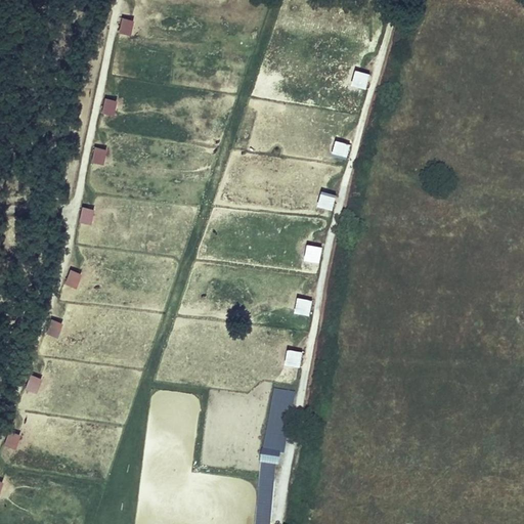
[(120,34),(133,36),(134,18),(121,17),(120,34)]
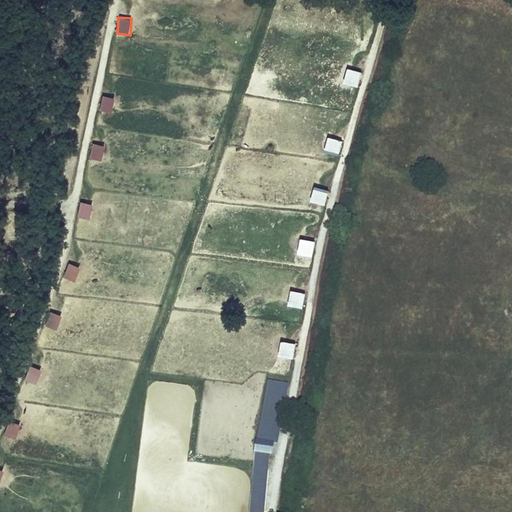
[(347,68),(344,84),(359,86),(361,71),(347,68)]
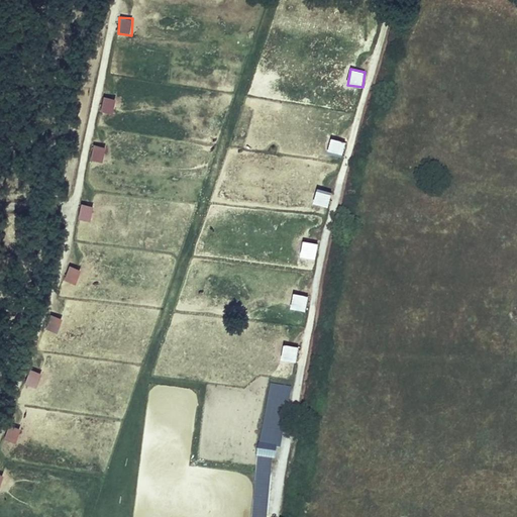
[(104,97),(102,112),(114,114),(116,98),(104,97)]
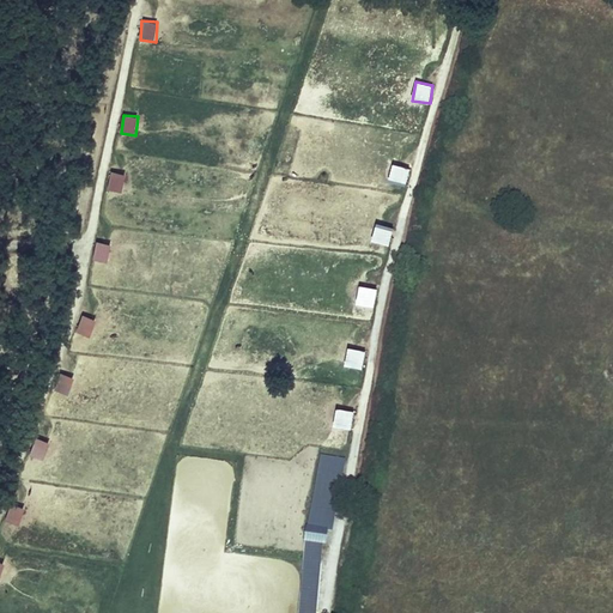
[(388,181),(406,186),(411,168),(393,163),(388,181)]
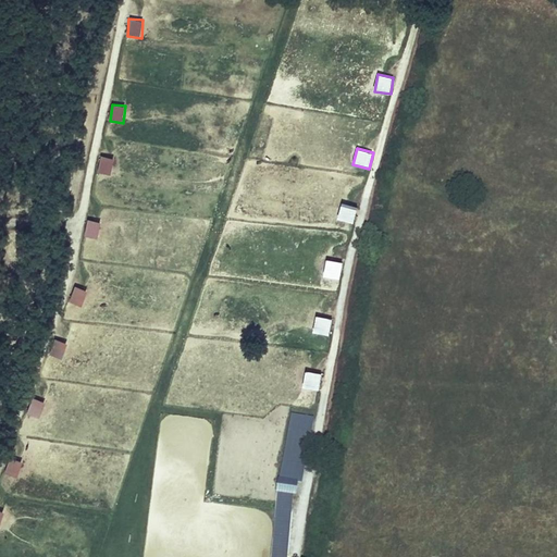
[(111,174),(114,158),(101,156),(98,172),(111,174)]
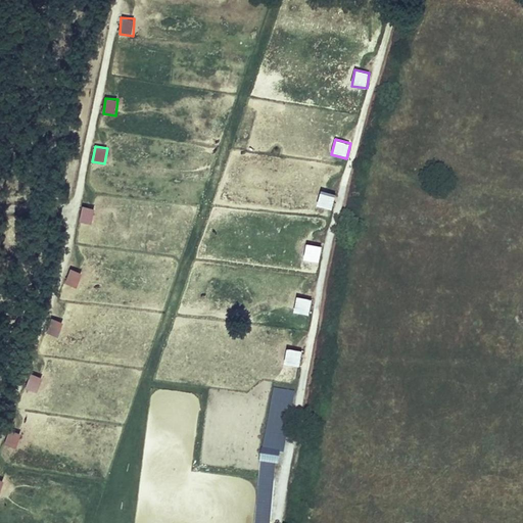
[(332,208),(336,194),(321,190),(318,205),(332,208)]
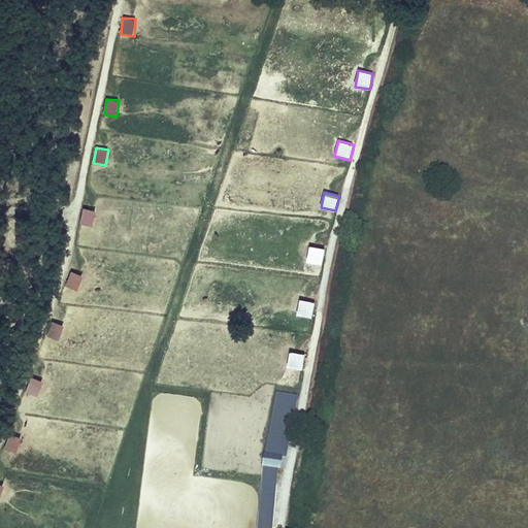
[(84,207),(79,222),(93,226),(97,210),(84,207)]
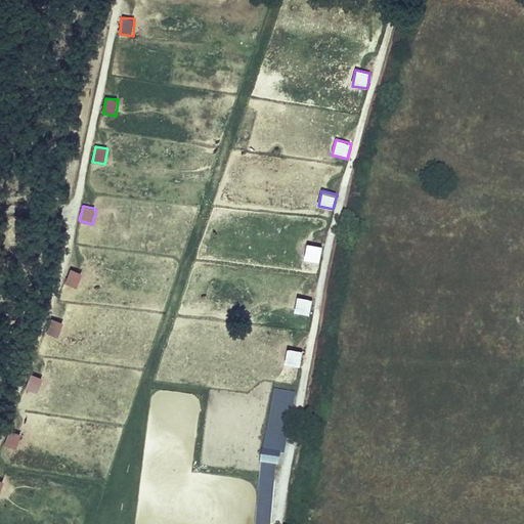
[(320,261),(322,247),(307,245),(305,259),(320,261)]
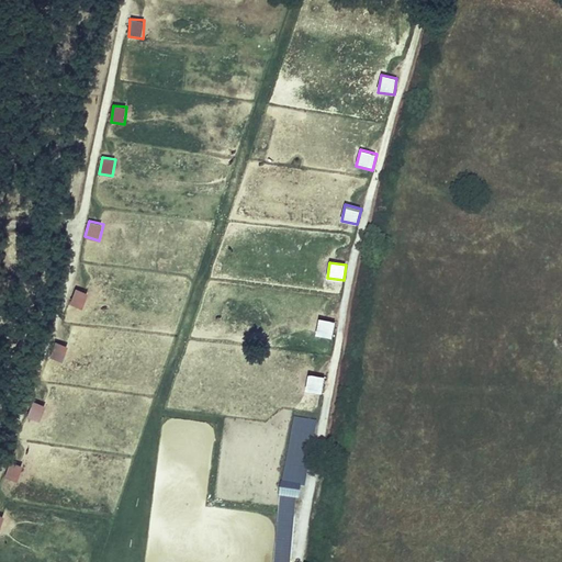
[(333,337),(335,321),(319,318),(317,335),(333,337)]
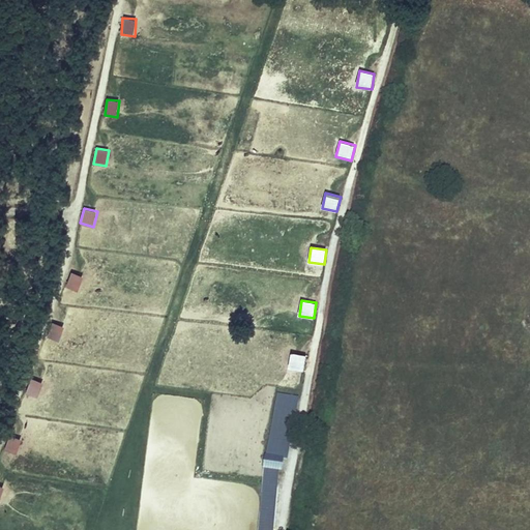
[(304,371),(306,354),(291,352),(289,369),(304,371)]
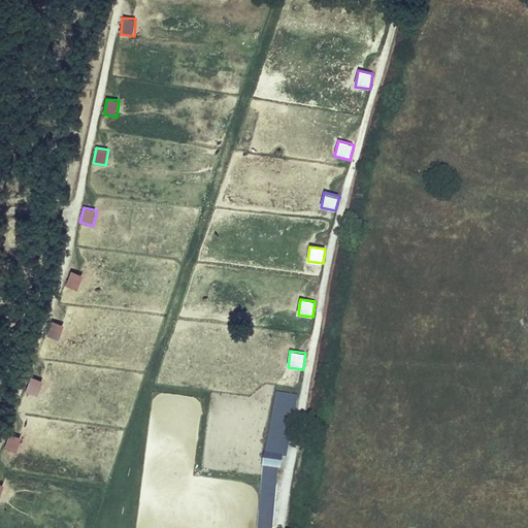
[(274,394),(256,527),(275,527),(293,397),(274,394)]
